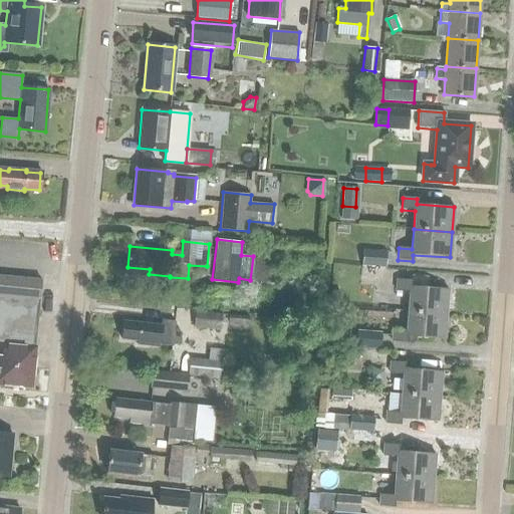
[(362,263),(386,265),(387,250),(363,249),(362,263)]
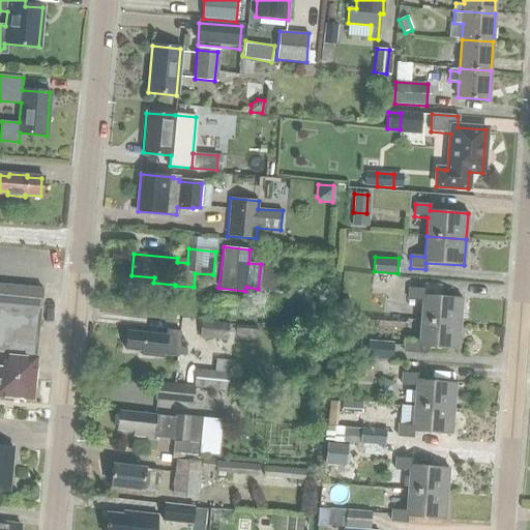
[(0,304),(41,308),(42,288),(0,283),(0,304)]
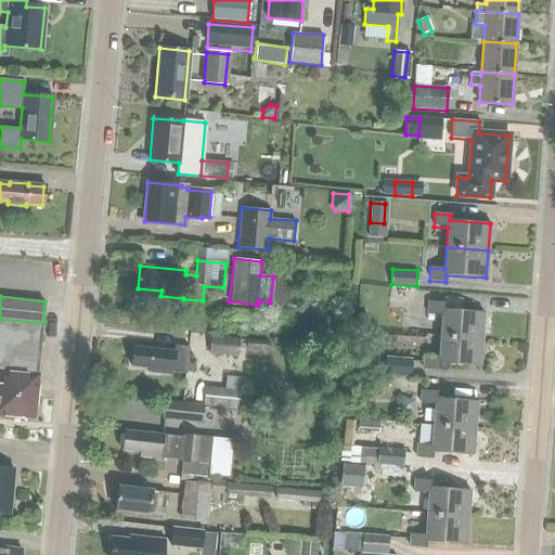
[(441,315),(440,334),(480,337),(482,312),(443,309),(443,304),(428,301),(427,314),(441,315)]
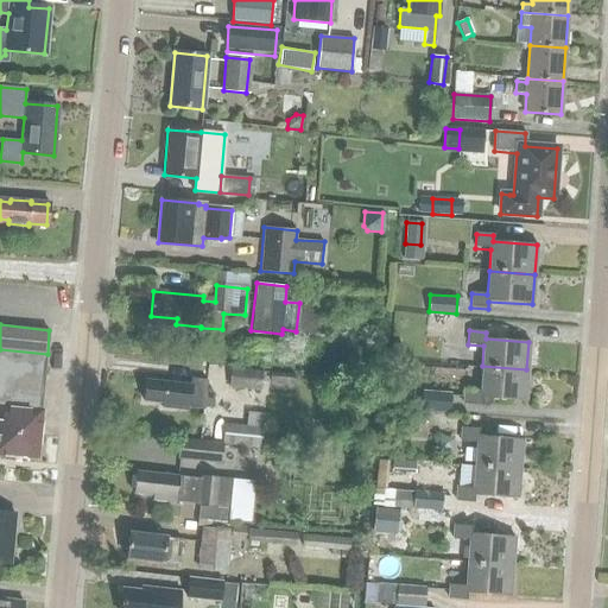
[(401,360),(401,344),(391,343),(391,360),(401,360)]
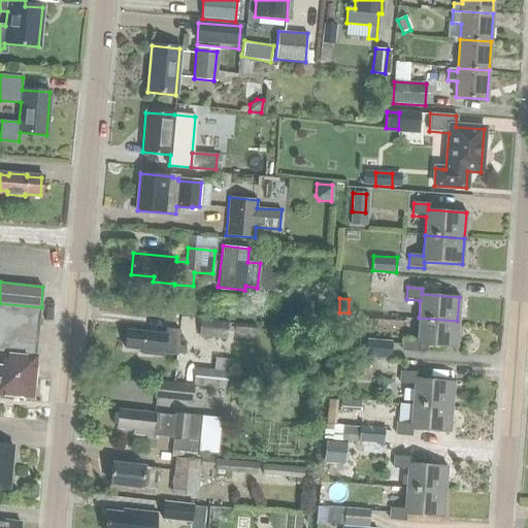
[(34,358),(38,307),(0,303),(0,398),(11,399),(12,395),(31,397),(34,358)]
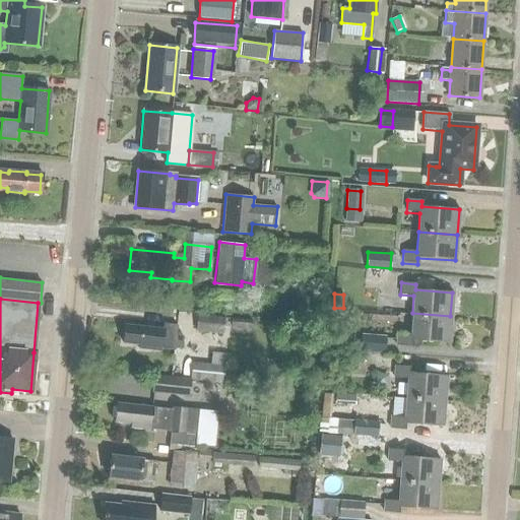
[(450,316),(412,313),(410,334),(397,333),(396,344),(411,346),(411,340),(448,342),(450,316)]
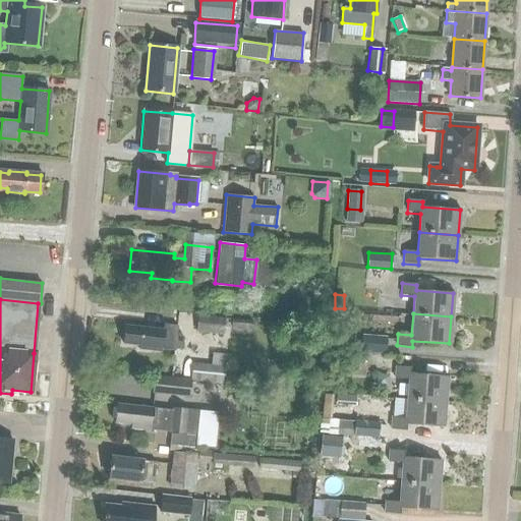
[(195,332),(223,335),(224,321),(197,317),(195,332)]
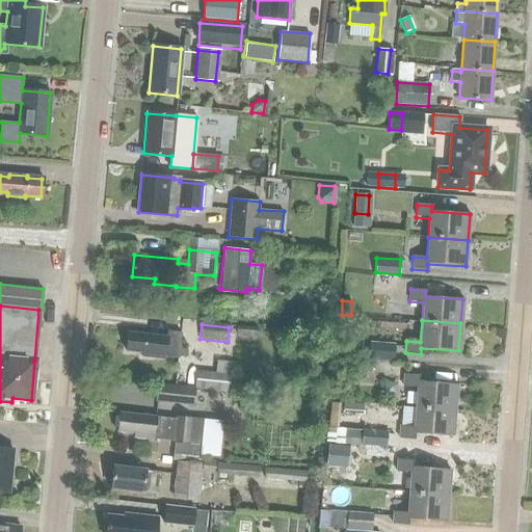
[(235,334),(256,337),(257,329),(236,327),(235,334)]
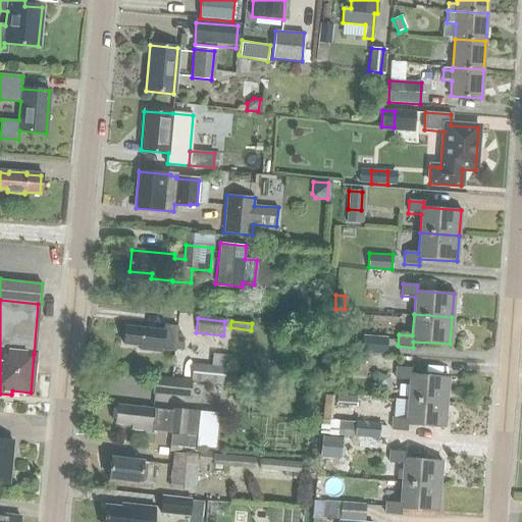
[(178,326),(177,326),(164,324),(163,330),(126,325),(124,345),(139,347),(139,350),(161,353),(161,351),(175,352),(175,350),(183,351),(185,337),(177,336),(178,326)]
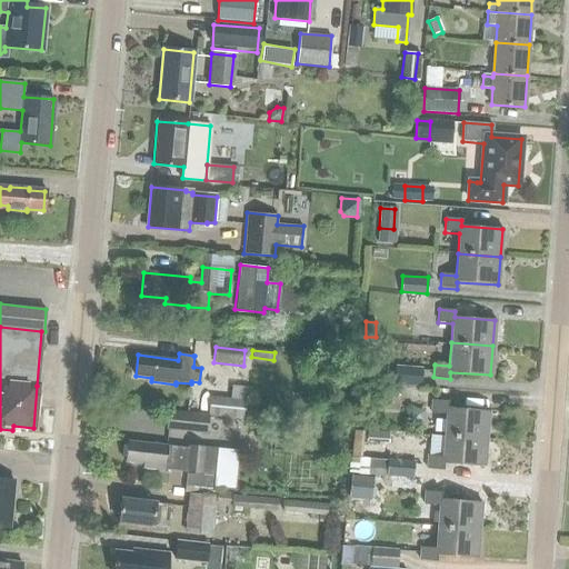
[(393,382),(420,385),(421,368),(395,367),(393,382)]
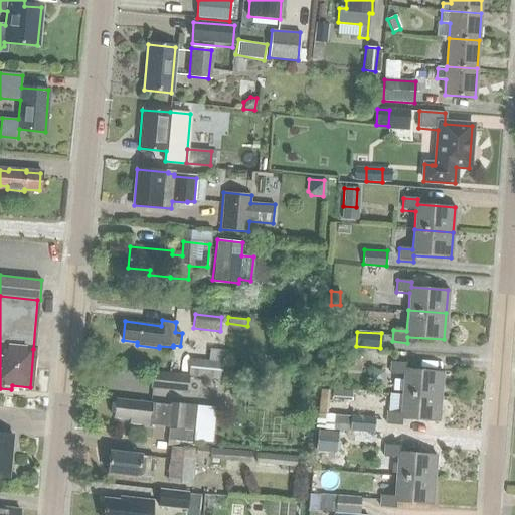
[(353,367),(354,353),(344,352),(343,366),(353,367)]
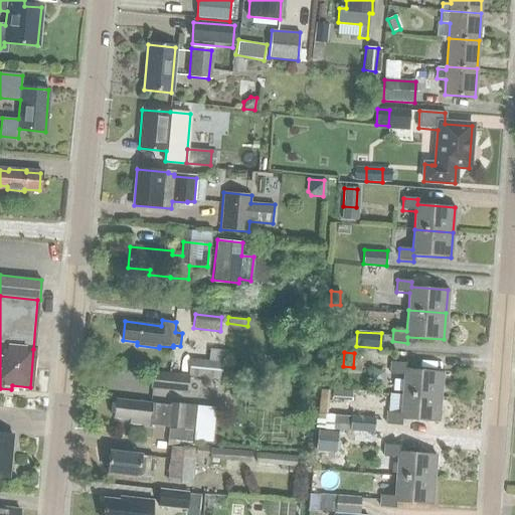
[(222,364),(190,361),(188,375),(220,378),(222,364)]
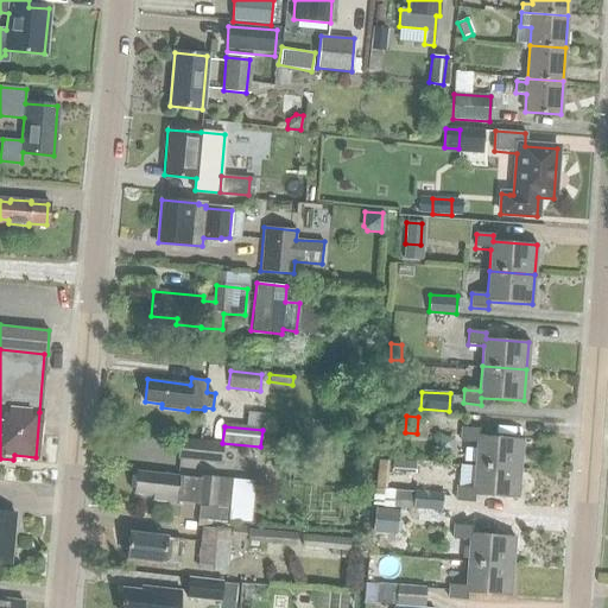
[(521,438),(479,435),(479,428),(462,426),(461,441),(476,442),(475,464),(519,468),(521,438)]
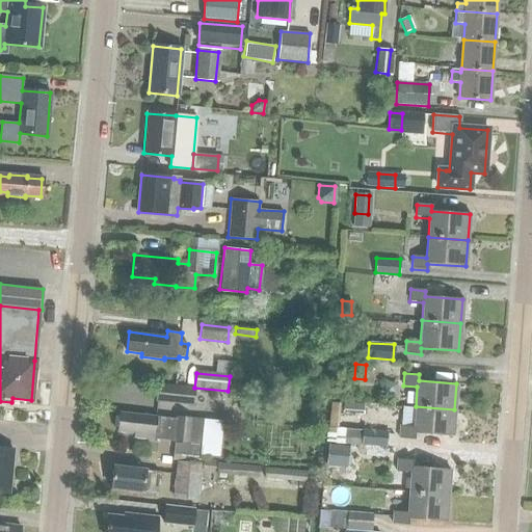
[(155,401),(193,406),(195,389),(157,383),(155,401)]
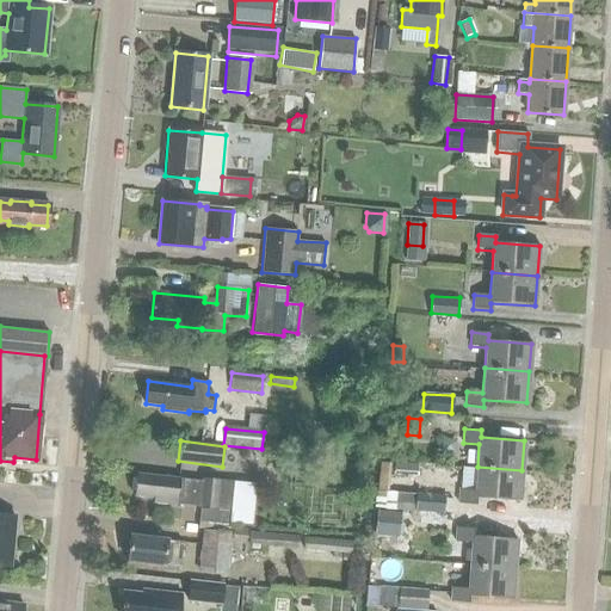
[(390,462),(381,461),(377,489),(387,491),(390,462)]
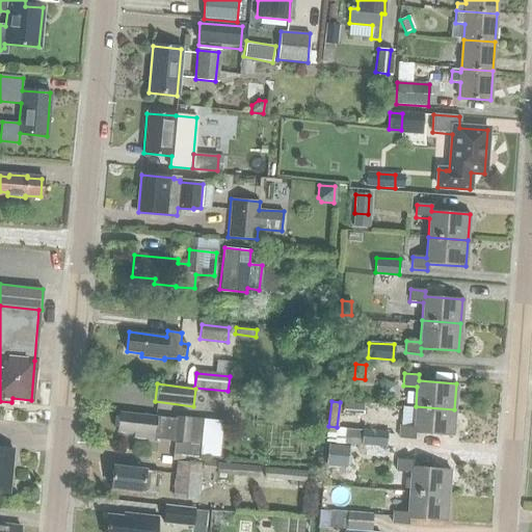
[(342,411),(363,414),(364,405),(343,403),(342,411)]
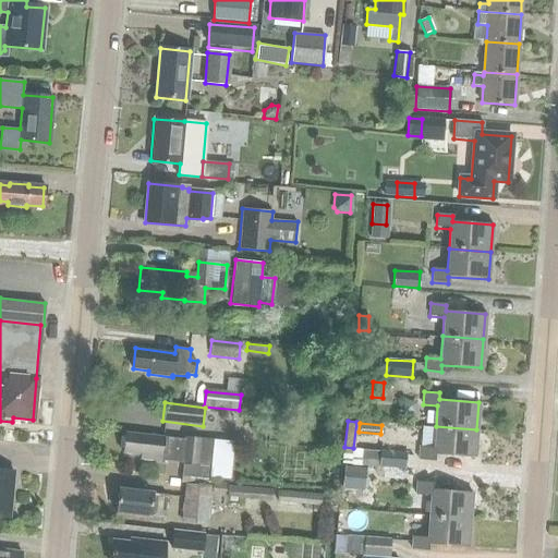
[(434,447),(420,447),(419,459),(435,460),(435,455),(474,457),(476,429),(436,426),(434,447)]
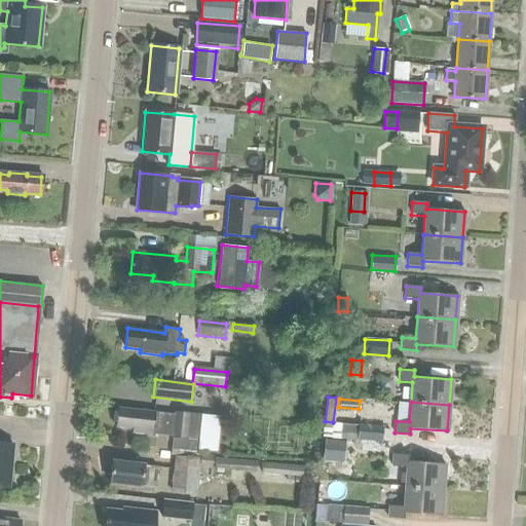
[(154,412),(118,409),(116,427),(132,429),(132,434),(152,436),(152,435),(172,437),(172,438),(186,439),(189,414),(174,412),(173,415),(154,413),(154,412)]
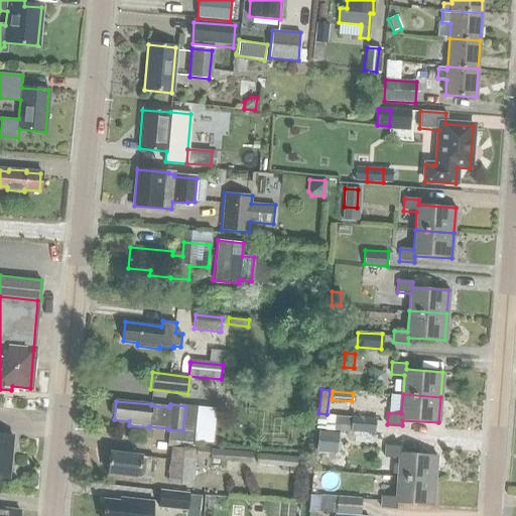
[(334,430),(373,432),(374,419),(351,417),(335,416),(334,430)]
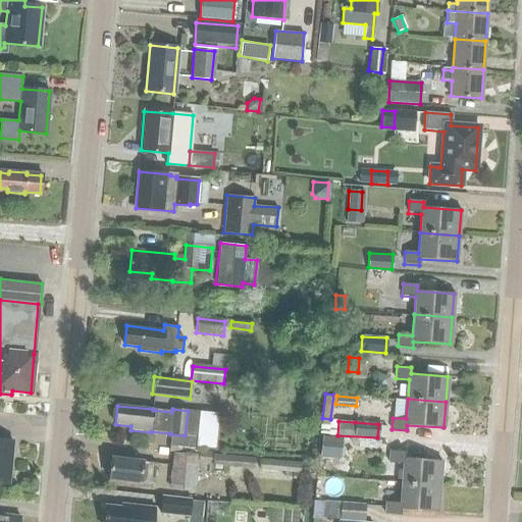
[(320,458),(342,460),(344,437),(323,435),(320,458)]
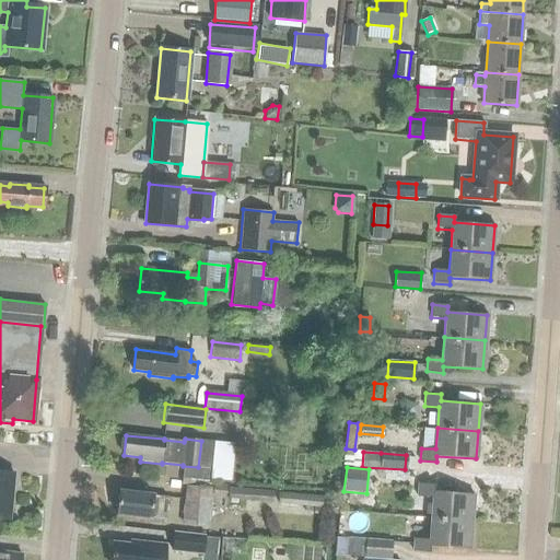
[(14,473),(0,470),(0,517),(9,518),(14,473)]
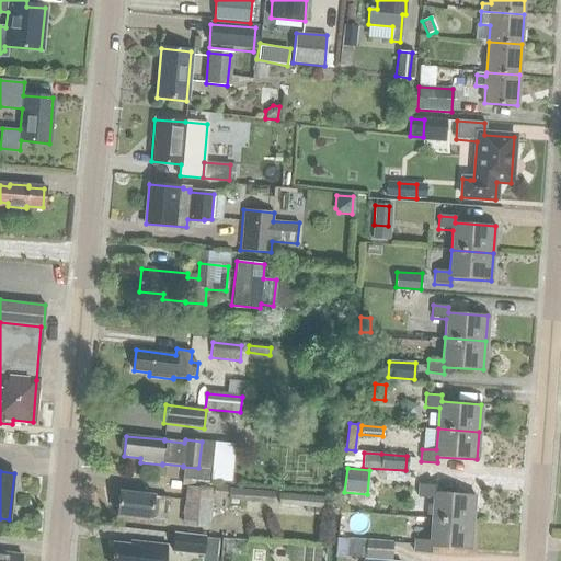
[(225,500),(226,487),(213,484),(212,497),(225,500)]
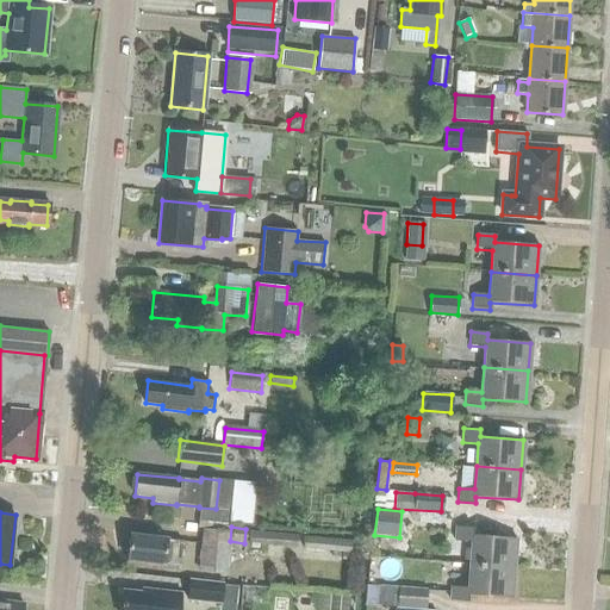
[(471,541),(470,564),(514,567),(516,539),(473,535),(473,528),(455,527),(455,540),(471,541)]
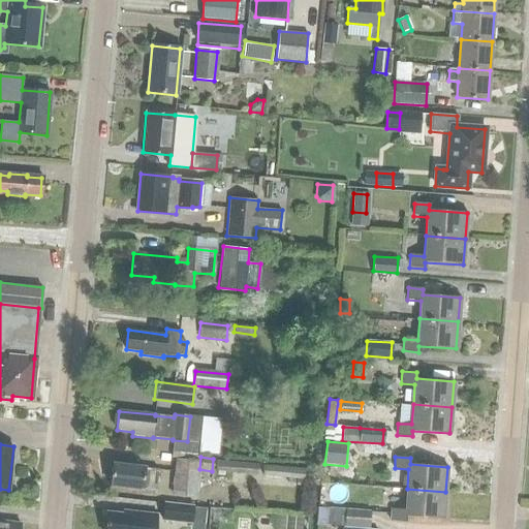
[(195,499),(200,462),(176,459),(172,496),(195,499)]
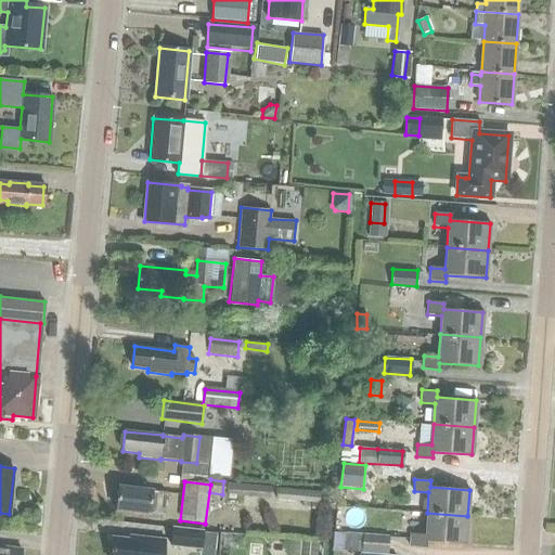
[(269,498),(270,487),(227,483),(226,493),(269,498)]
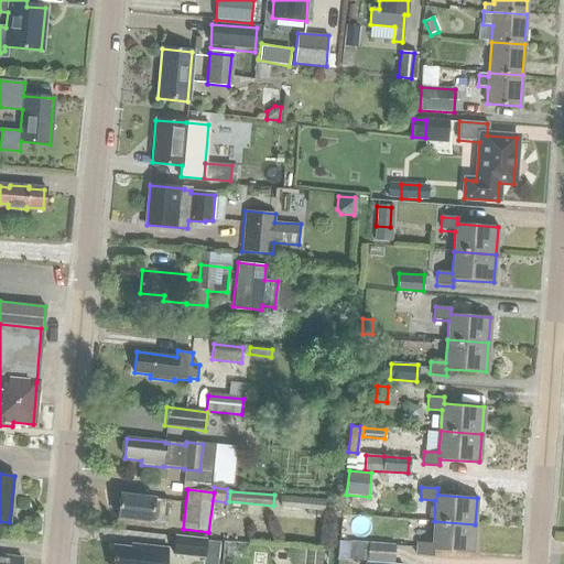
[(152,521),(165,522),(167,501),(154,500),(154,499),(120,495),(118,518),(152,522),(152,521)]
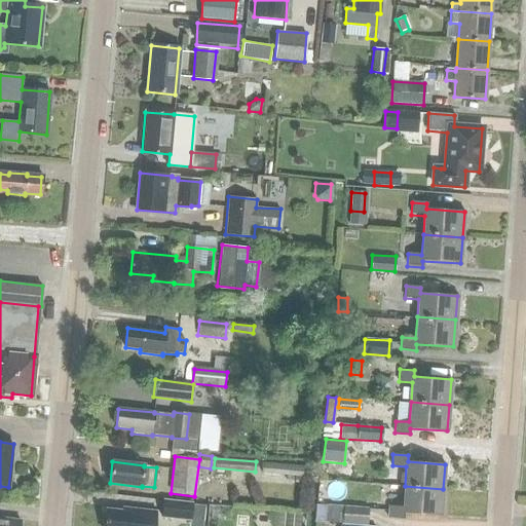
[(303,466),(262,462),(260,473),(302,478),(303,466)]
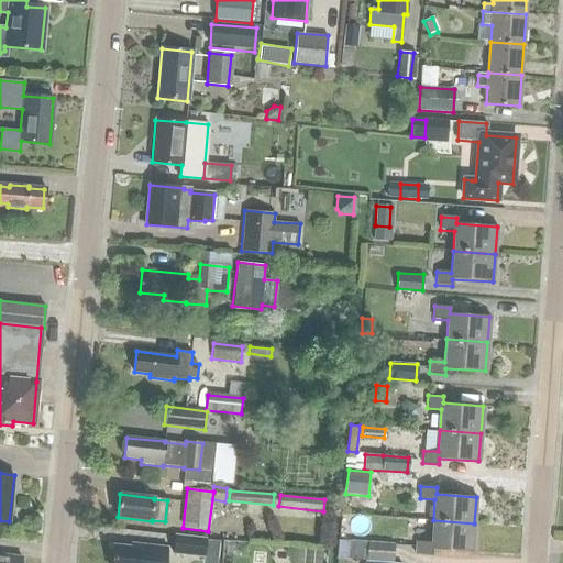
[(474,523),(433,520),(431,542),(417,541),(416,554),(432,555),(432,549),(472,551),(474,523)]
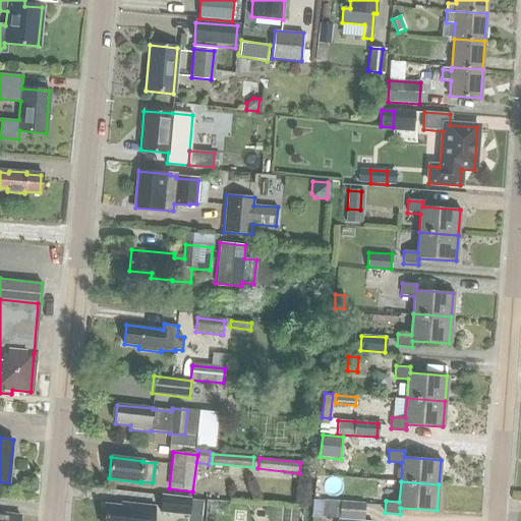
[(160,513),(188,516),(190,499),(162,495),(160,513)]
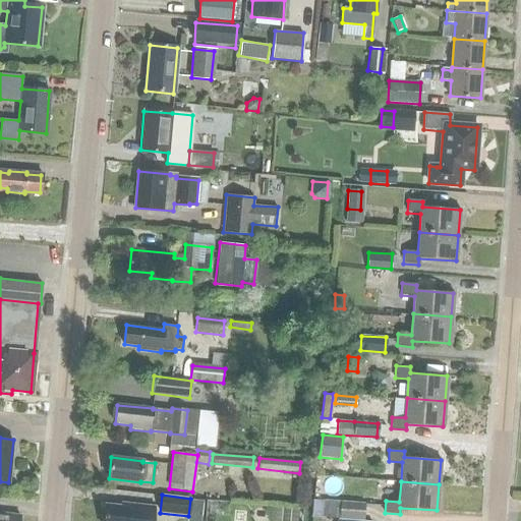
[(363,520),(364,505),(323,502),(322,518),(339,519),(363,520)]
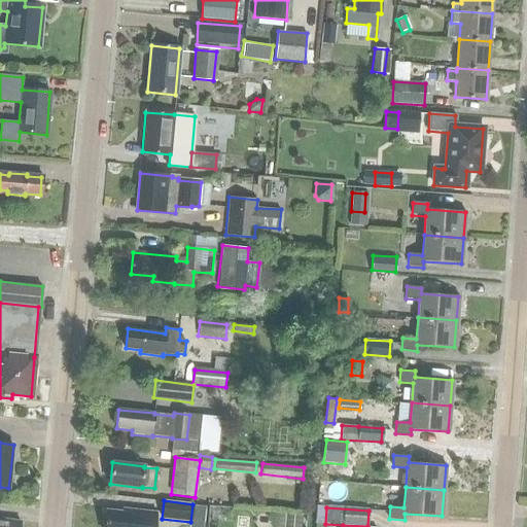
[(107,511),(104,526),(154,526),(156,513),(124,510),(124,513),(107,511)]
